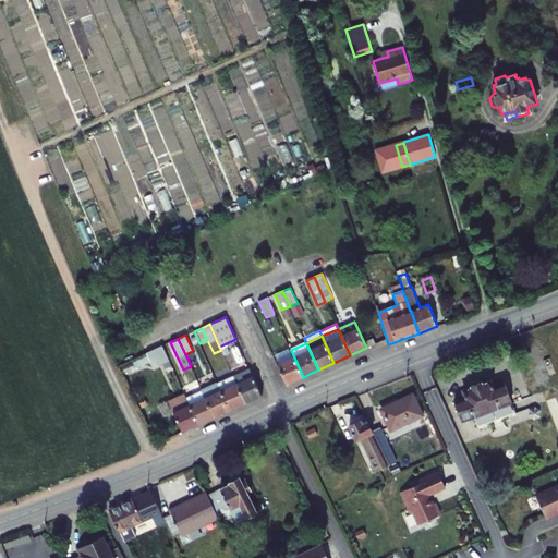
[(155,349),(161,365),(169,361),(162,346),(155,349)]
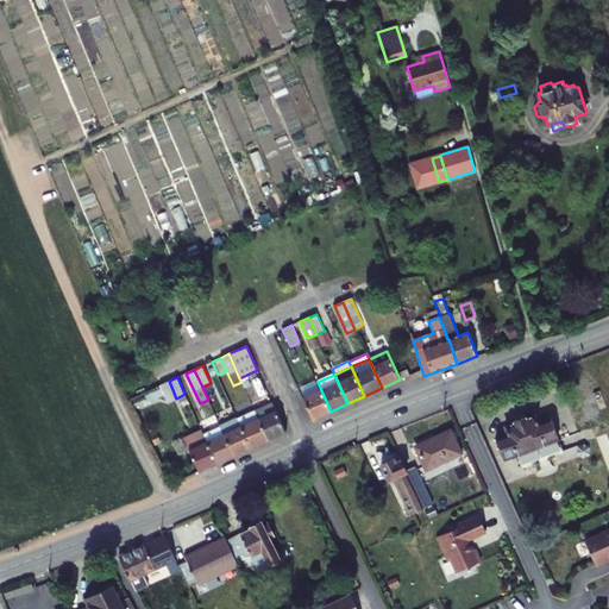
[(303,399),(313,420),(331,412),(321,390),(303,399)]
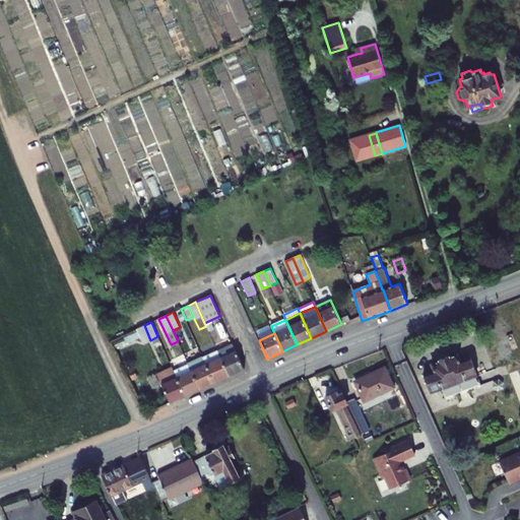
[(229,376),(244,369),(233,343),(217,350),(218,353),(220,358),(229,376)]
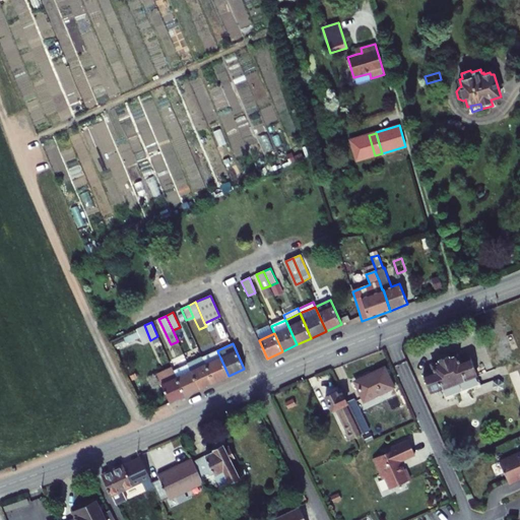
[(206,364),(220,358),(218,353),(211,356),(210,354),(203,359),(206,364)]
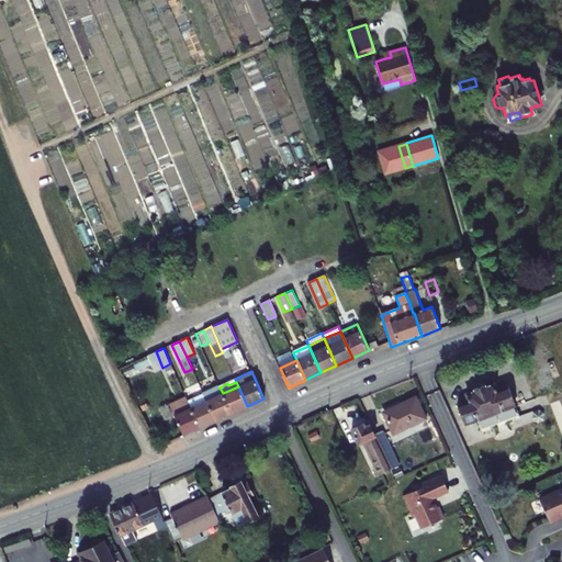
[(458,405),(464,424),(496,413),(515,406),(516,405),(508,385),(497,390),(494,383),(486,385),(486,384),(474,389),(474,391),(467,393),(469,401),(458,405)]
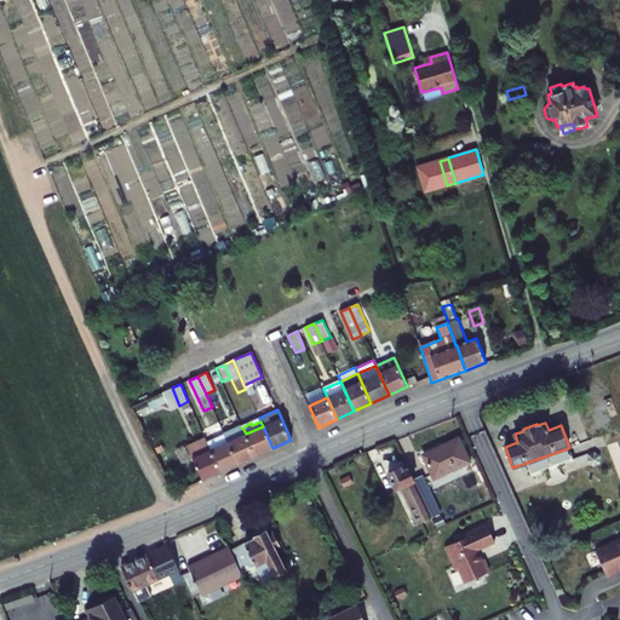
[(246,434),(256,455),(273,448),(263,426),(246,434)]
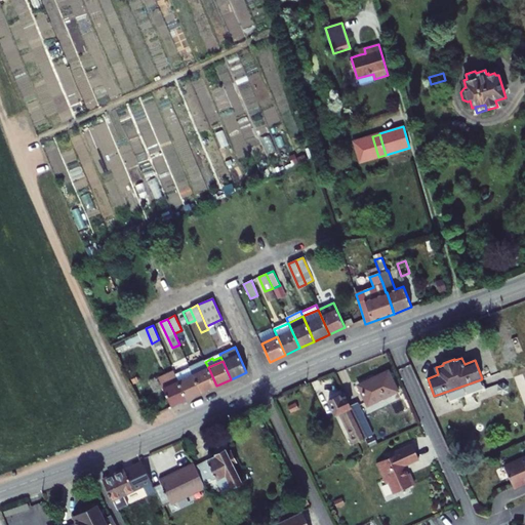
[(191,368),(193,374),(208,367),(205,362),(191,368)]
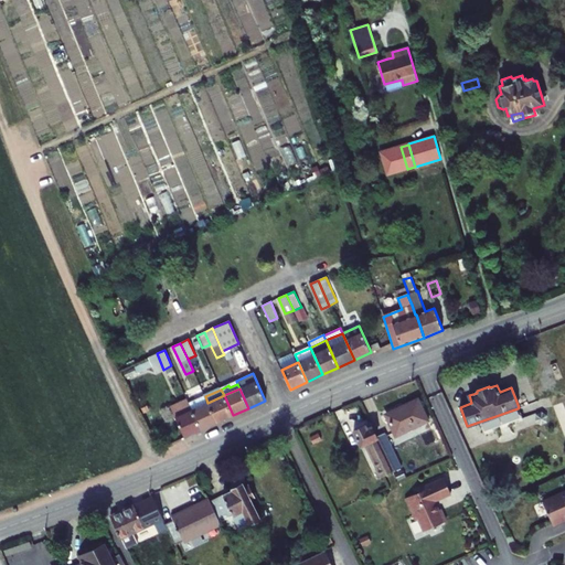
[(205,396),(204,395),(189,403),(192,411),(201,429),(216,423),(208,403),(205,396)]
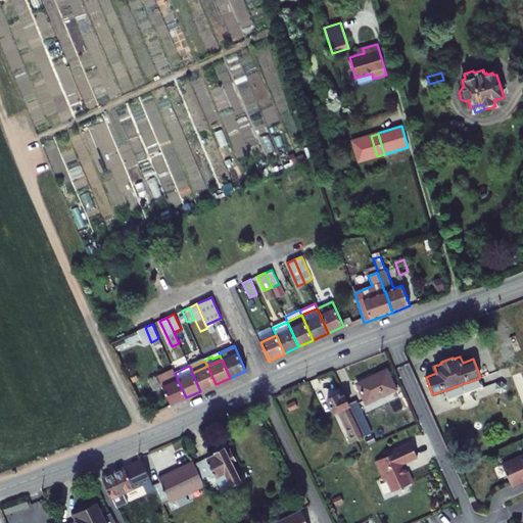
[(192,373),(200,391),(216,384),(207,366),(192,373)]
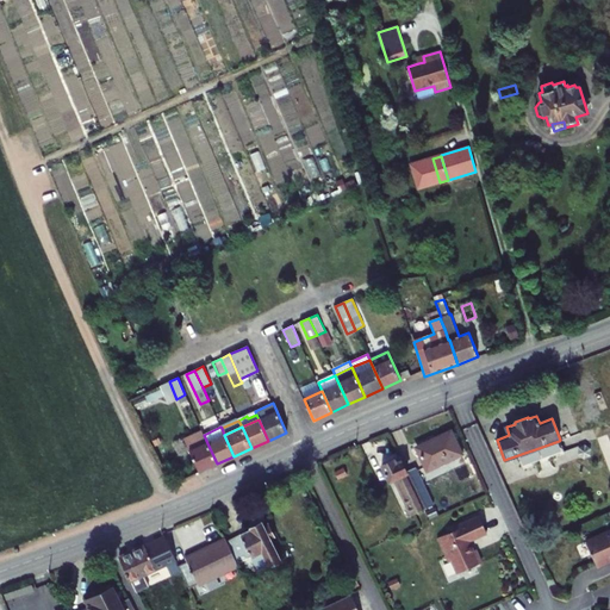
[(450,431),(417,448),(428,471),(461,454),(450,431)]
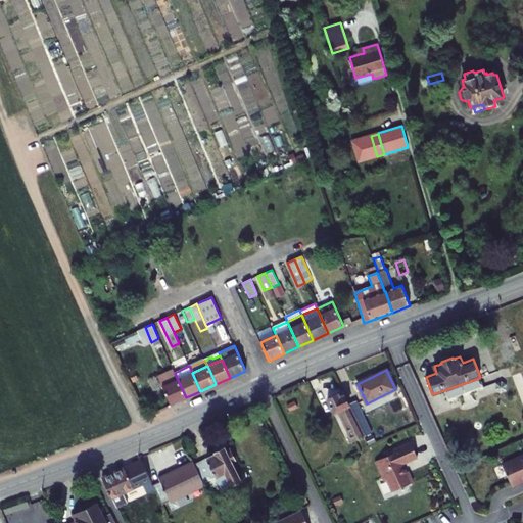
[(462,384),(464,390),(481,384),(479,378),(462,384)]
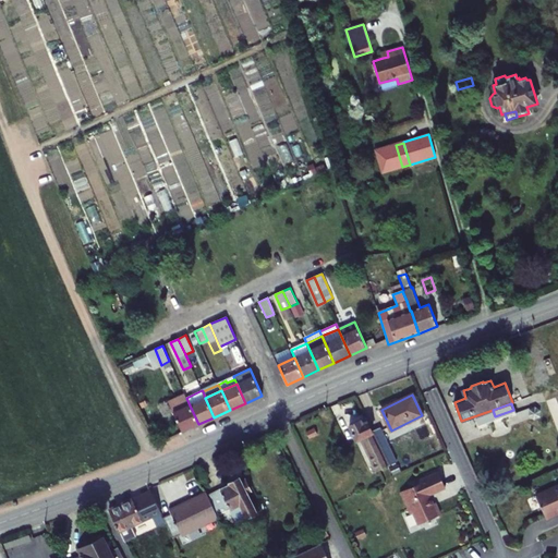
[(173,412),(182,432),(198,424),(190,405),(173,412)]
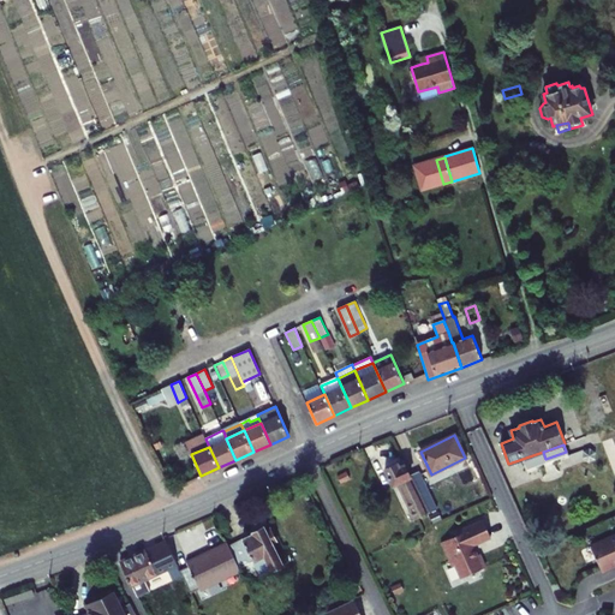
[(410,476),(402,461),(384,470),(393,485),(399,483),(416,519),(428,513),(410,476)]
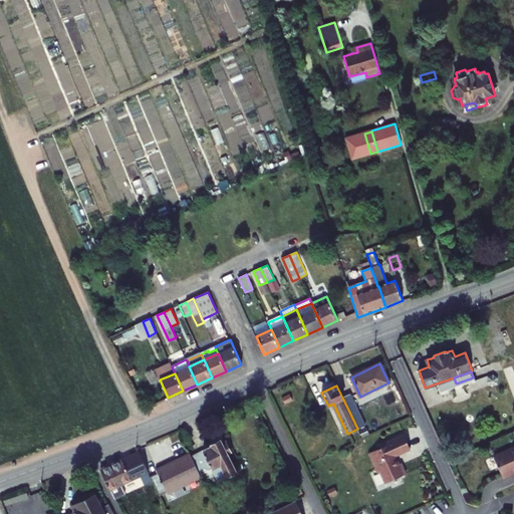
[(365,425),(350,394),(342,398),(357,429),(365,425)]
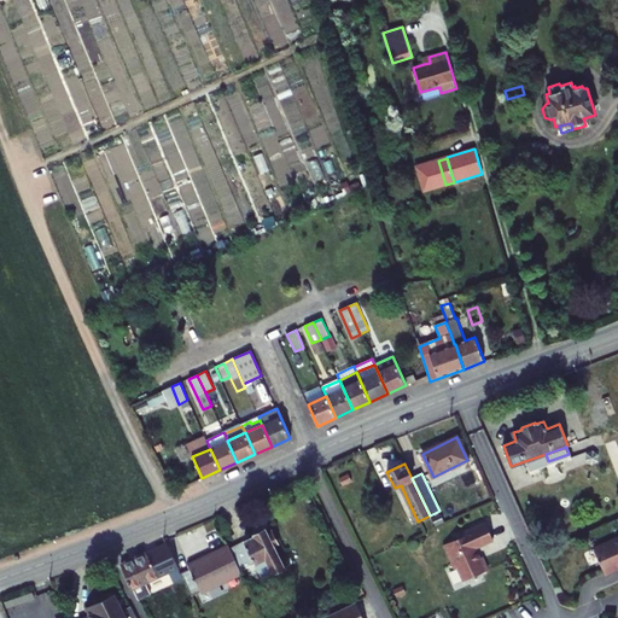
[(349,474),(339,479),(343,485),(351,481),(349,474)]
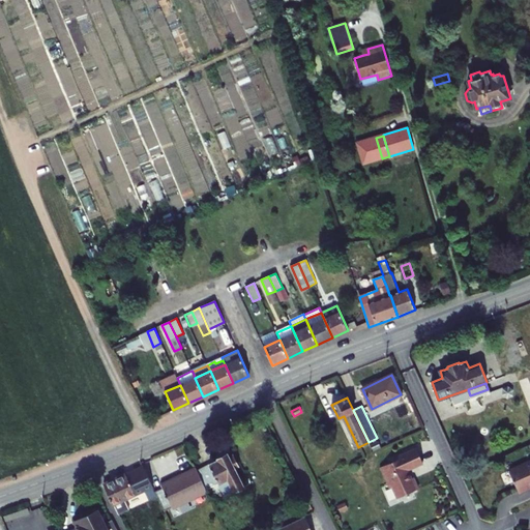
[(423,463),(416,448),(392,460),(393,462),(381,467),(390,489),(392,488),(395,493),(416,484),(413,477),(411,478),(408,470),(423,463)]
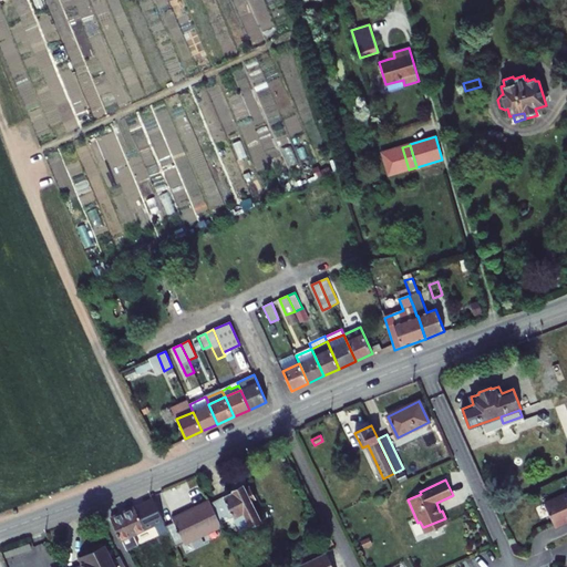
[(234,493),(210,503),(220,524),(225,522),(234,517),(237,524),(240,531),(261,521),(251,501),(255,500),(251,492),(248,494),(245,486),(233,492),(234,493)]
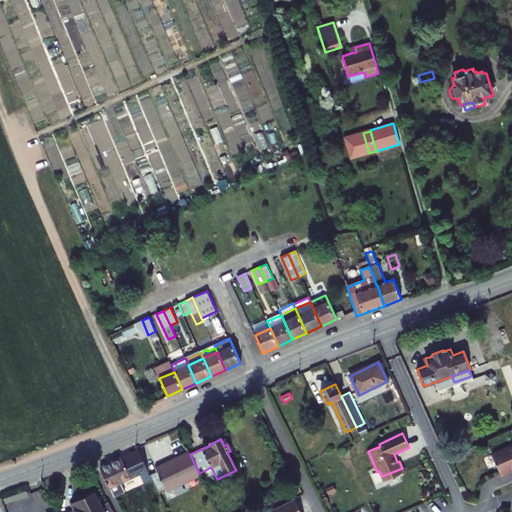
[(511,445),(492,455),(500,475),(511,469),(511,445)]
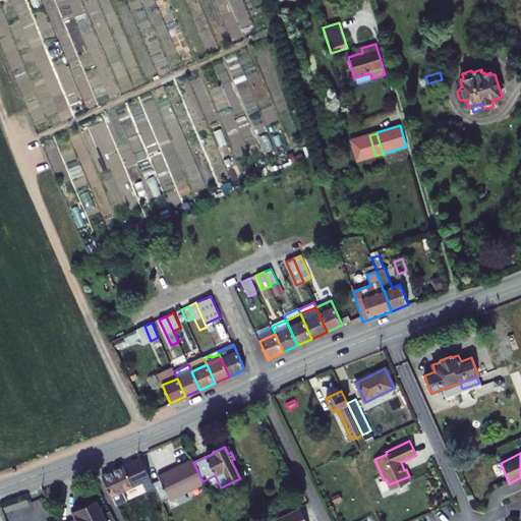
[(151,478),(140,458),(102,476),(111,497),(112,497),(116,506),(127,501),(123,491),(151,478)]
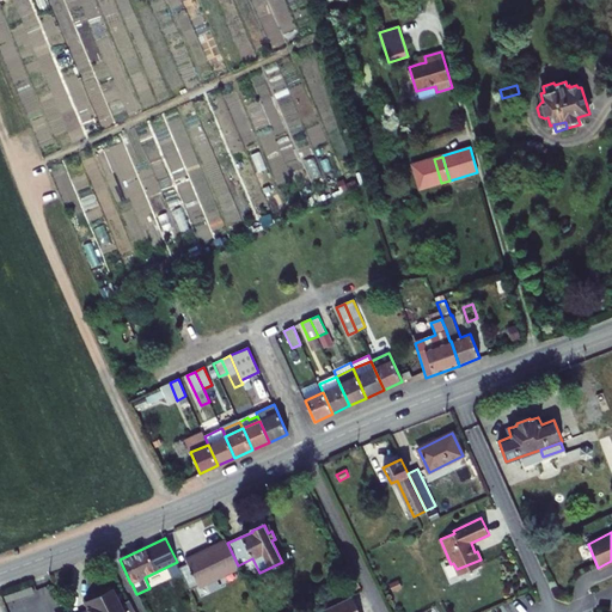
[(188,563),(179,567),(183,573),(188,583),(190,591),(199,586),(200,587),(239,568),(238,565),(227,543),(226,540),(185,560),(188,563)]
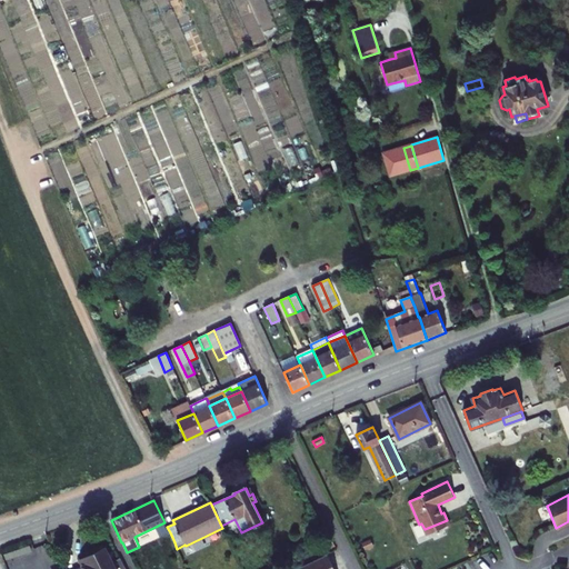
[(226,523),(229,530),(238,526),(235,519),(226,523)]
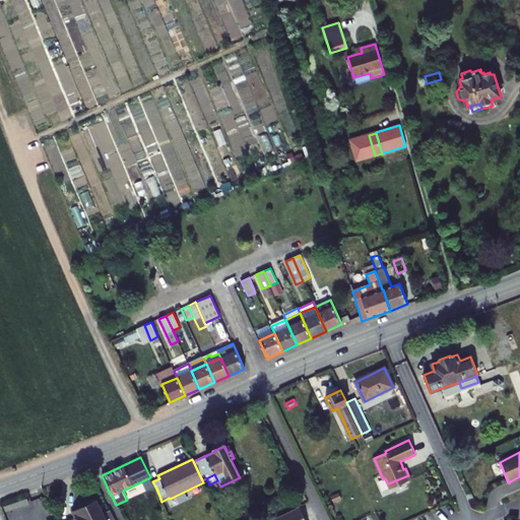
[(388,483),(390,489),(410,479),(408,475),(388,483)]
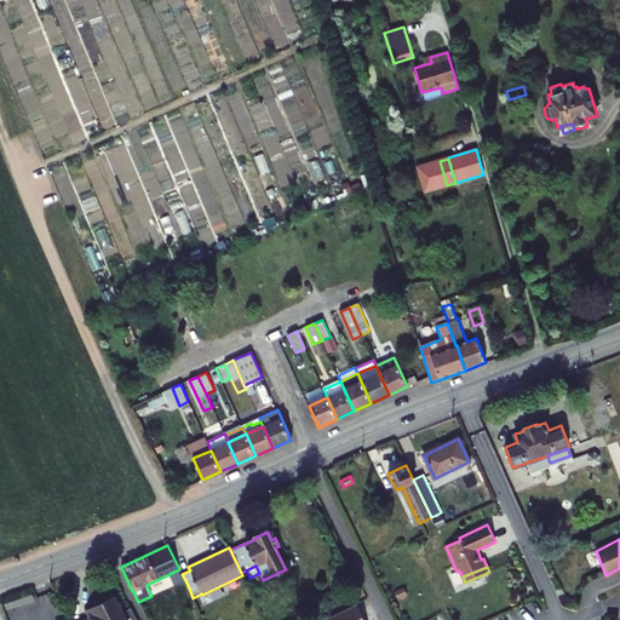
[(361,585),(349,591),(352,600),(365,593),(361,585)]
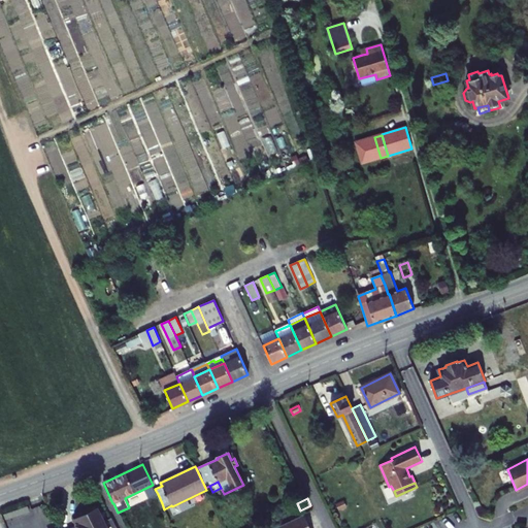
[(338,509),(347,506),(344,500),(336,504),(338,509)]
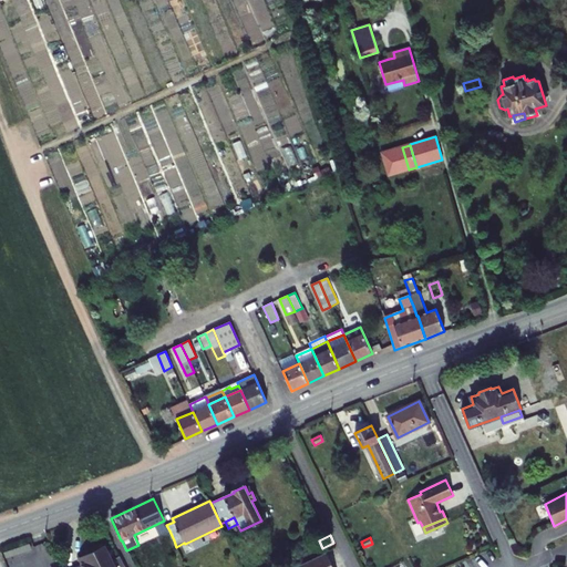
[(124,566),(125,566),(120,556),(111,560),(103,544),(94,548),(95,552),(81,559),(83,564),(76,566),(124,566)]
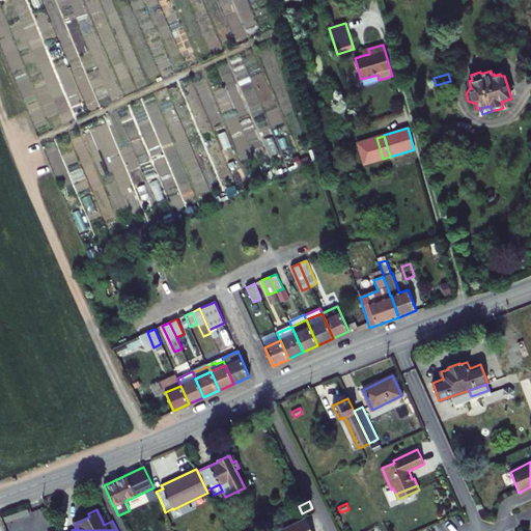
[(311,530),(305,518),(302,519),(277,530),(311,530)]
